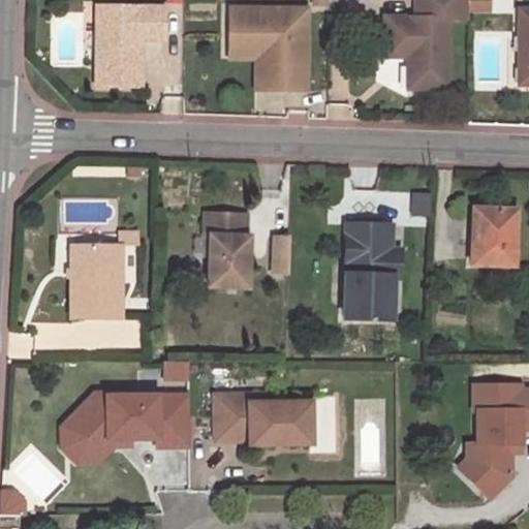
[(444,87),(445,17),(466,18),(466,8),(466,0),(411,0),(411,14),(380,14),(379,54),(405,54),(405,86),(444,87)]
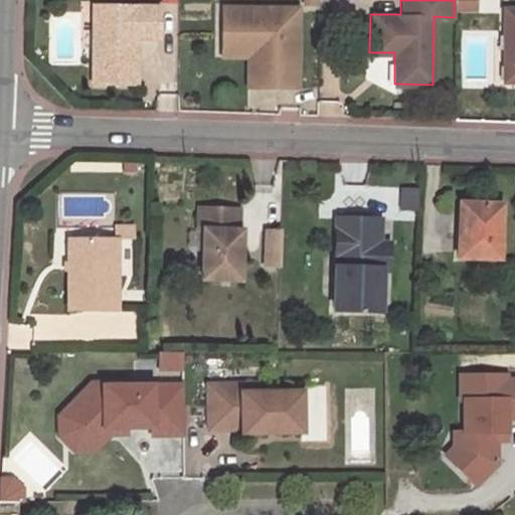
[(474,0),(454,0),(454,8),(474,9),(474,0)]
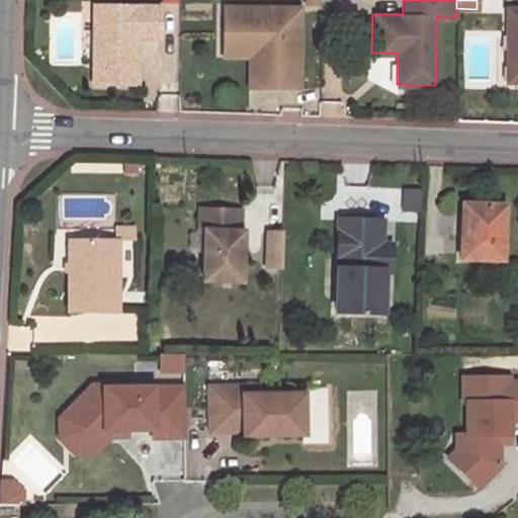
[(93,3),(93,82),(137,82),(138,35),(158,35),(158,3),(93,3)]
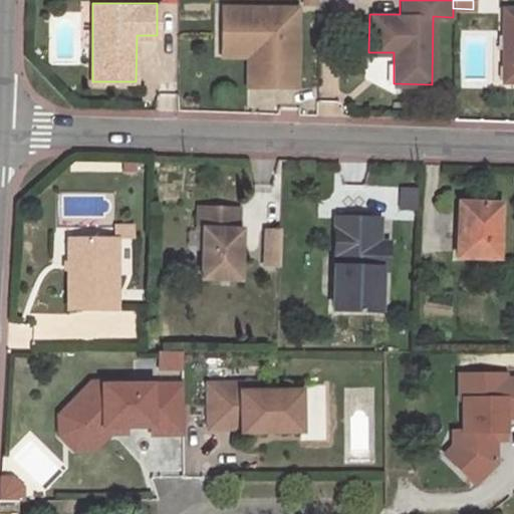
[(296,6),(220,5),(220,39),(259,39),(258,86),(295,86),(296,6)]
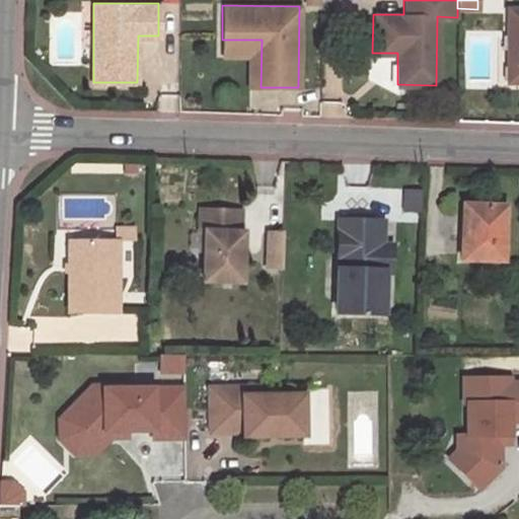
[(516,66),(516,81),(518,81),(518,8),(508,9),(507,66),(516,66)]
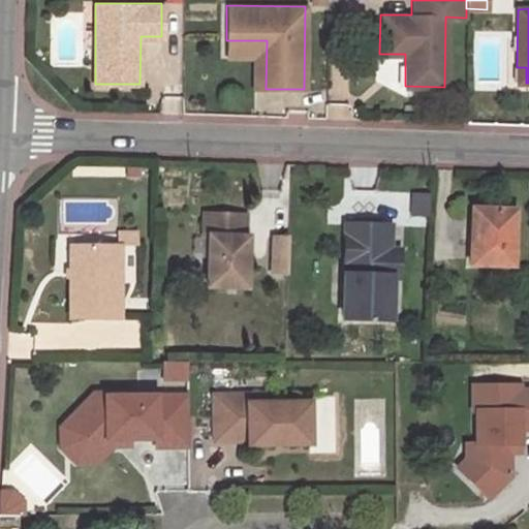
[(267,40),(226,40),(226,56),(253,56),(253,89),(266,89),(267,40)]
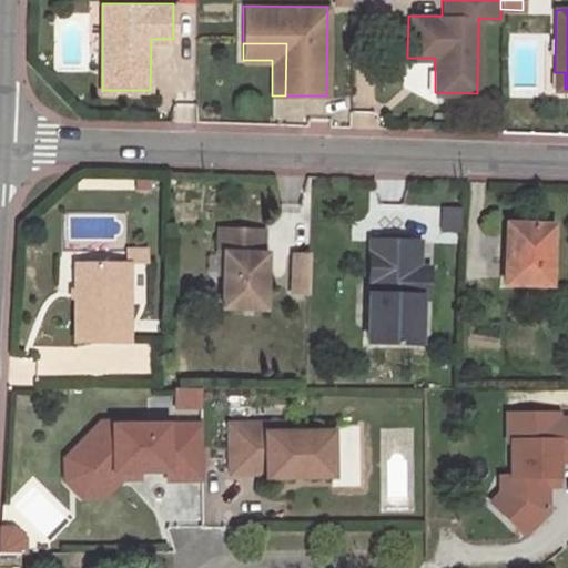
[(565,72),(555,72),(555,89),(565,89),(565,72)]
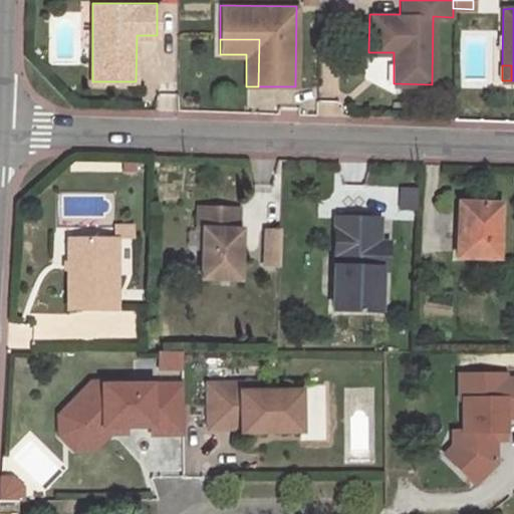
[(417,208),(418,186),(401,185),(400,208),(417,208)]
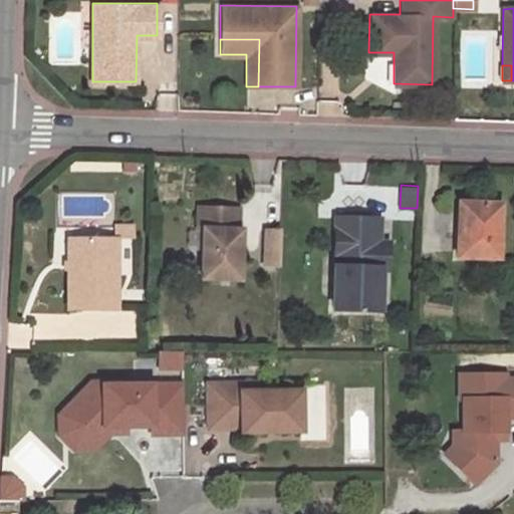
[(496,257),(498,207),(464,206),(463,232),(458,232),(458,256),(496,257)]
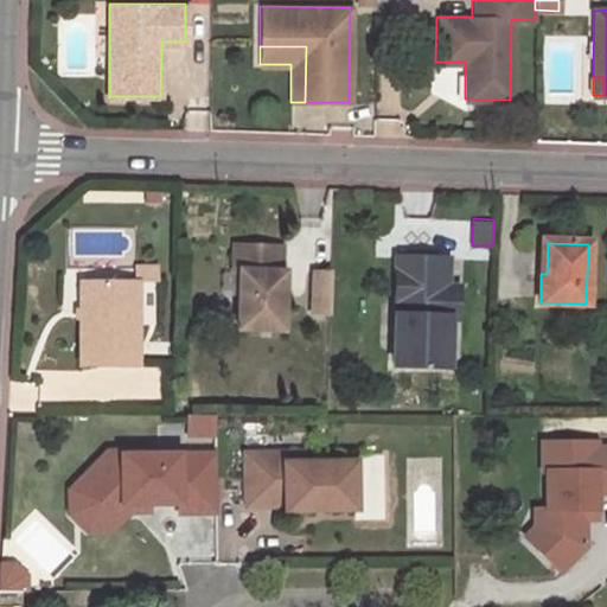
[(281,246),(237,244),(235,304),(238,304),(237,328),(285,330),(285,304),(280,304),(281,246)]
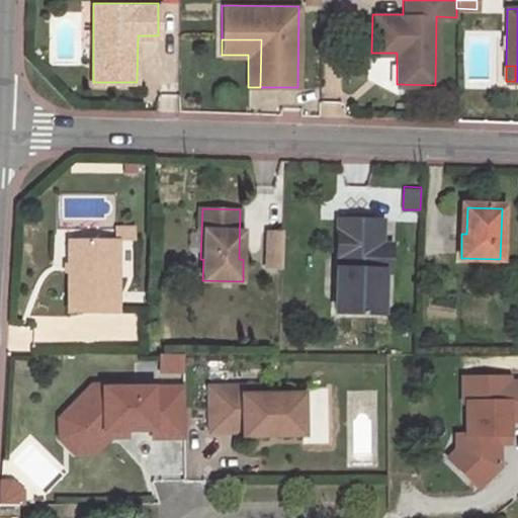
[(372,221),(339,220),(336,312),(380,313),(382,271),(390,271),(391,245),(380,245),(372,244),(372,221)]
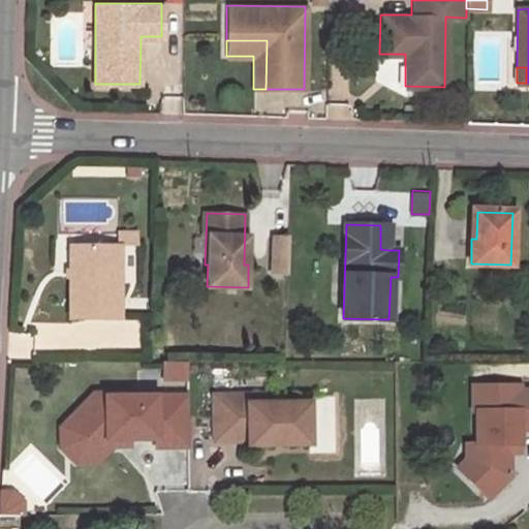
[(390,225),(380,225),(380,249),(389,250),(390,225)]
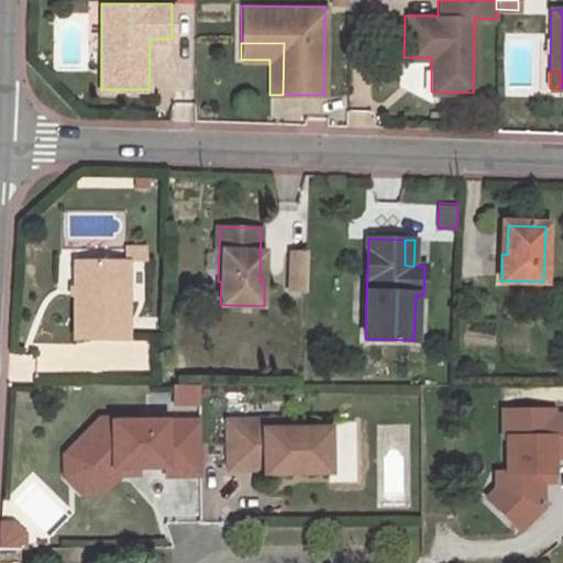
[(306,291),(306,254),(286,254),(286,291),(306,291)]
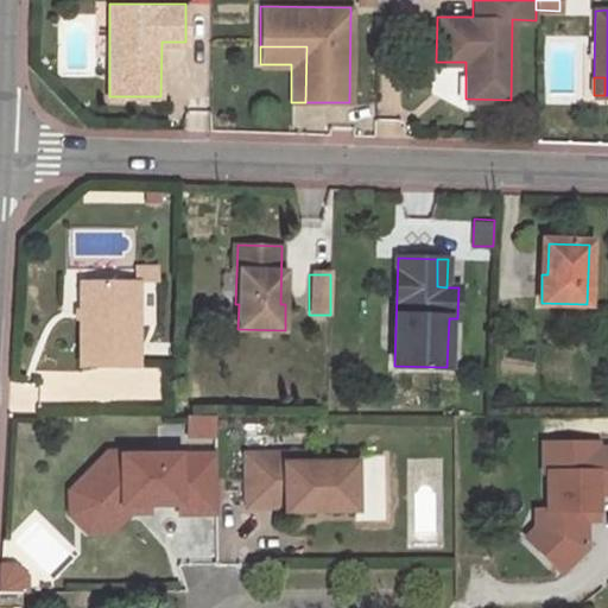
[(138,283),(82,283),(81,367),(137,367),(138,283)]
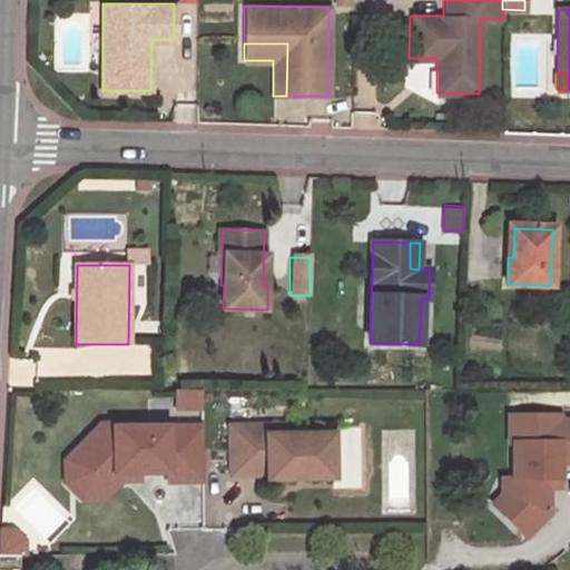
[(202,390),(176,390),(177,409),(202,409),(202,390)]
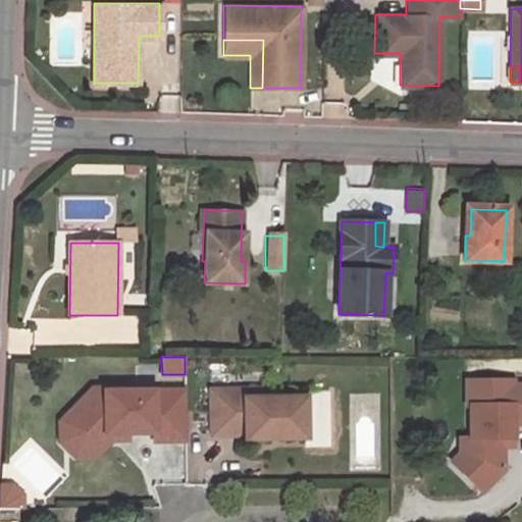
[(521,422),(521,383),(513,384),(512,379),(466,379),(466,404),(464,404),(464,405),(464,438),(466,438),(467,458),(454,470),(475,491),(497,469),(497,446),(497,438),(513,437),(513,423),(521,422)]
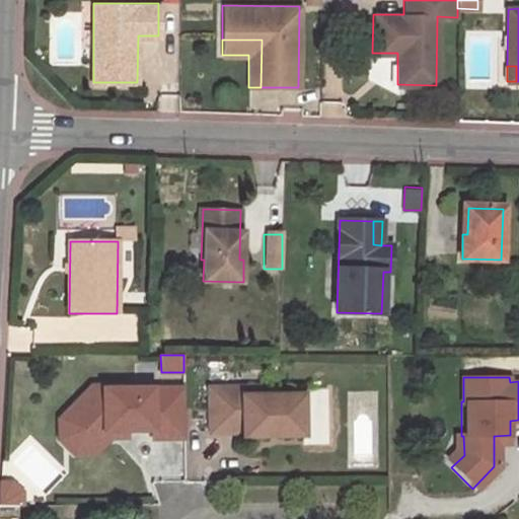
[(92,388),(61,421),(62,439),(75,452),(93,452),(113,433),(152,432),(152,440),(184,439),(184,387),(92,388)]
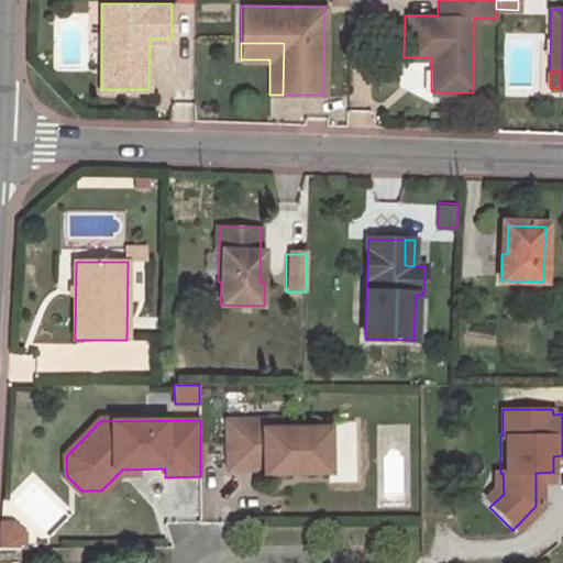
[(263,421),(227,421),(228,471),(263,471),(264,475),(329,474),(328,429),(263,430),(263,421)]
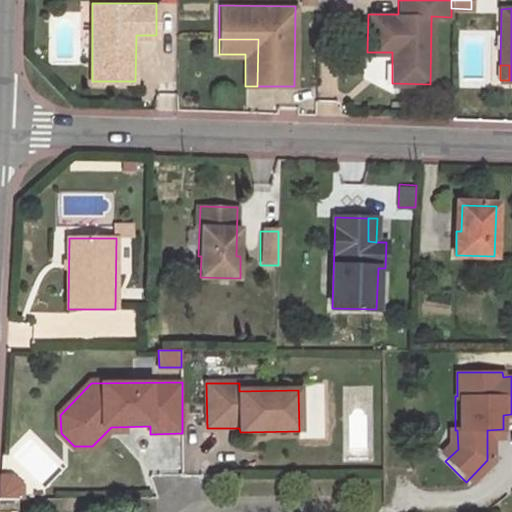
[(445,461),(458,449),(457,430),(455,430),(444,430),(444,446),(437,453),(445,461)]
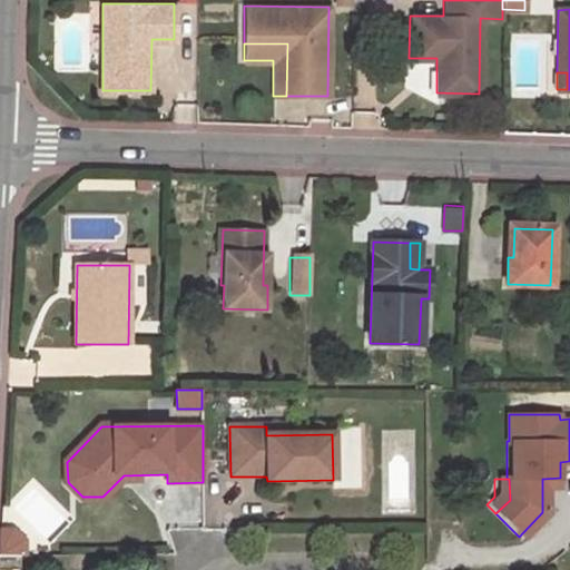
[(5,529),(0,529),(0,557),(27,557),(27,551),(5,529)]
